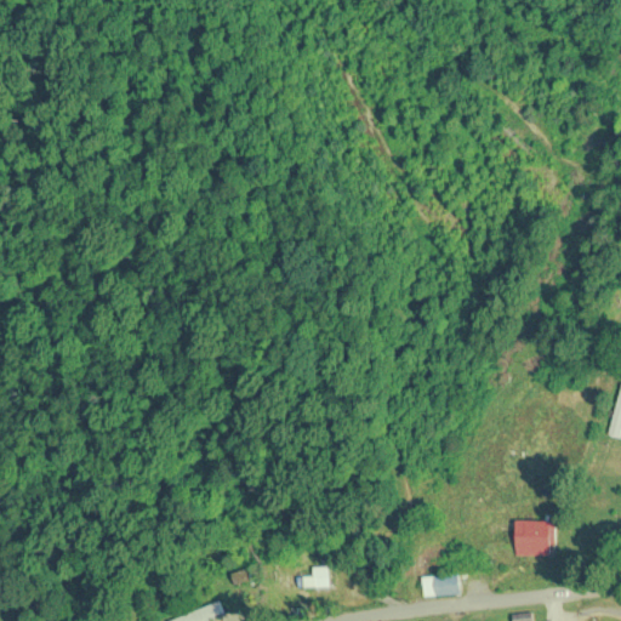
[(620,388),(609,436),(620,438),(620,388)]
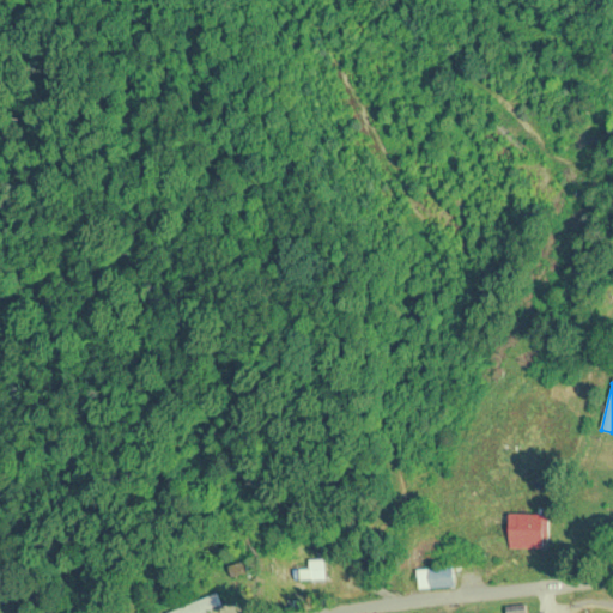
[(550,548),(550,514),(510,514),(510,548),(550,548)]
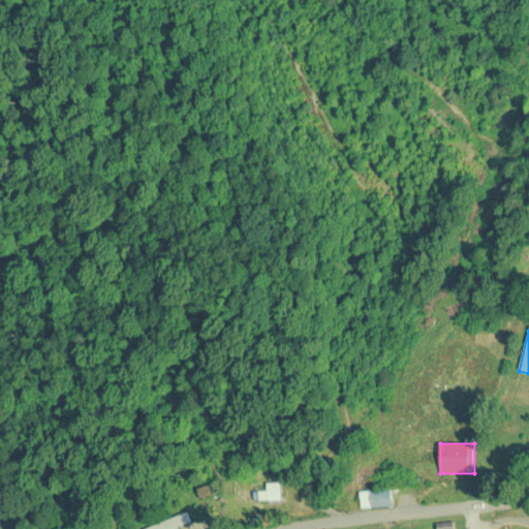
[(261,491),(261,500),(282,500),(282,483),(268,483),(268,491),(261,491)]
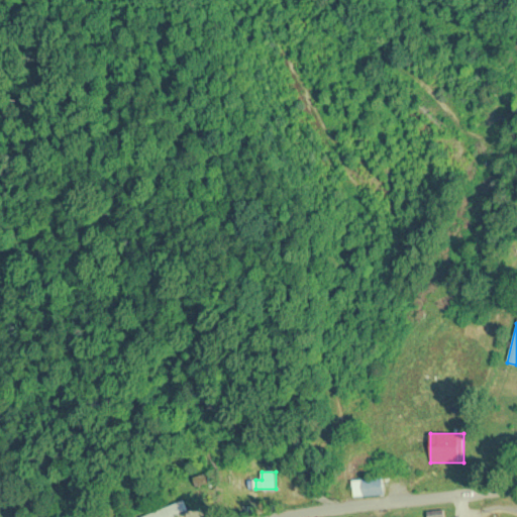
[(384,479),(364,479),(364,496),(384,496),(384,479)]
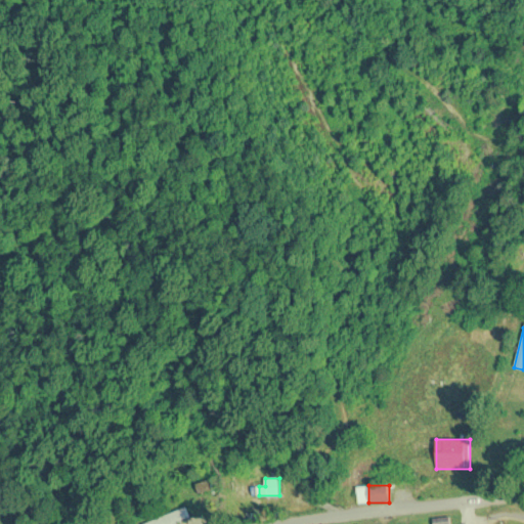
[(143,523),(181,523),(192,520),(188,508),(143,522),(143,523)]
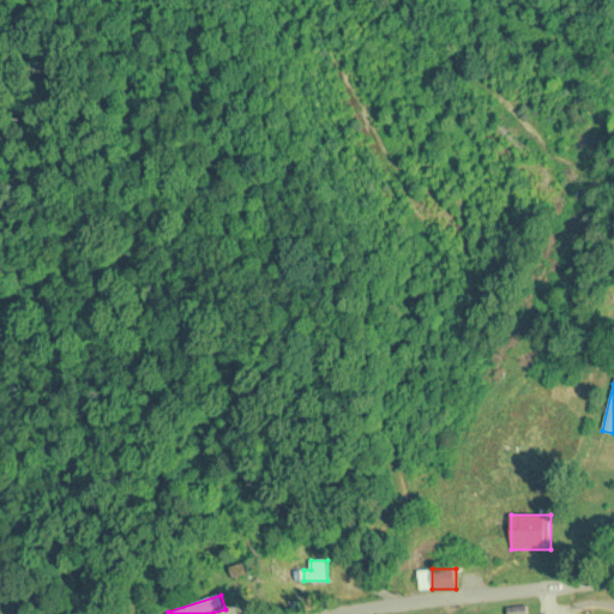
All buildings are outlined.
